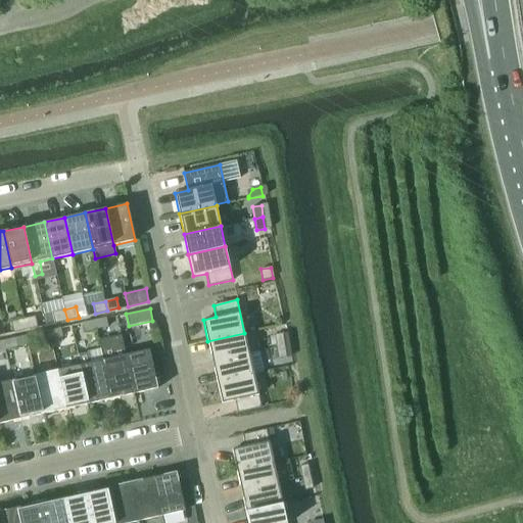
[(55,323),(67,320),(64,310),(53,313),(55,323)]
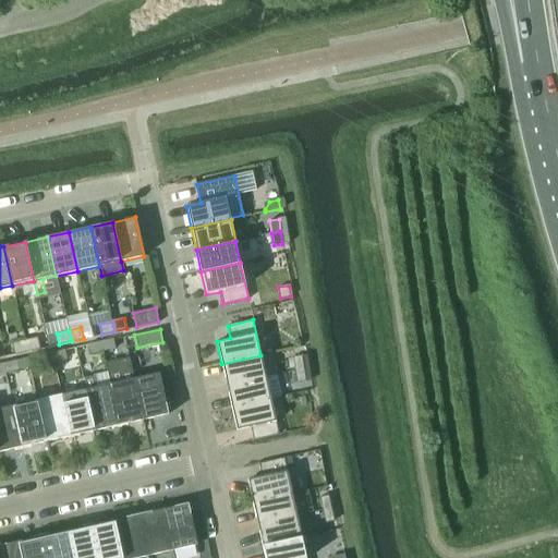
[(15,354),(49,347),(47,335),(12,343),(15,354)]
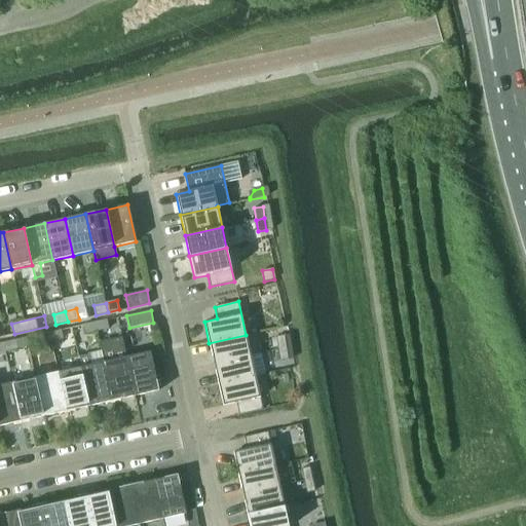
[(107,321),(95,323),(97,332),(109,330),(107,321)]
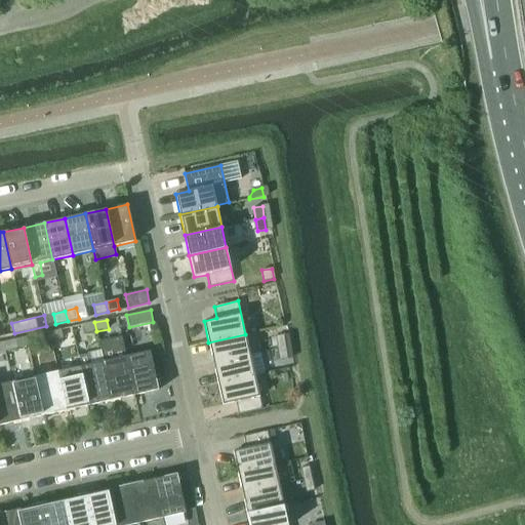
[(96,331),(94,322),(82,325),(84,334),(96,331)]
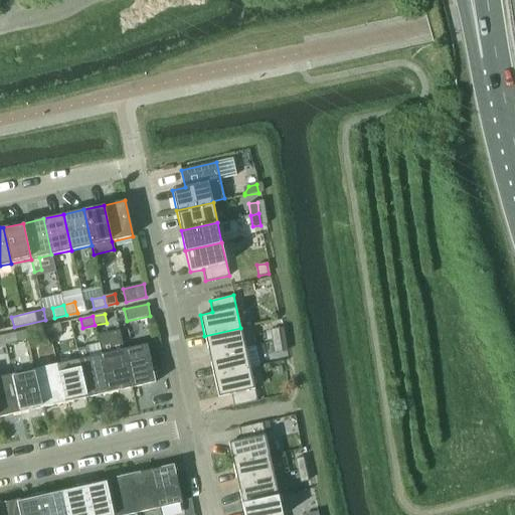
[(61,332),(60,324),(48,326),(50,335),(61,332)]
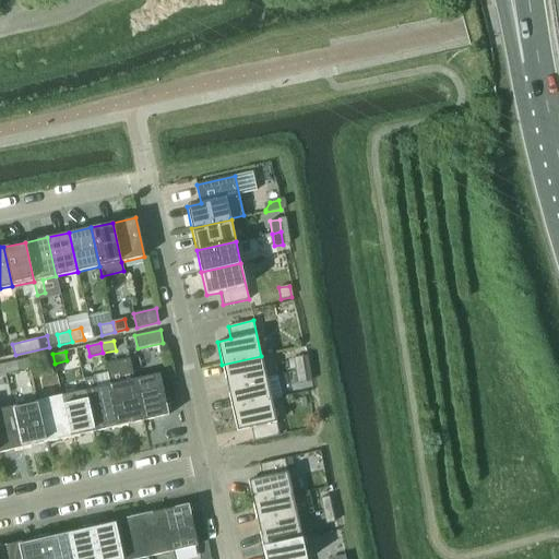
[(55,364),(52,354),(39,357),(42,366),(55,364)]
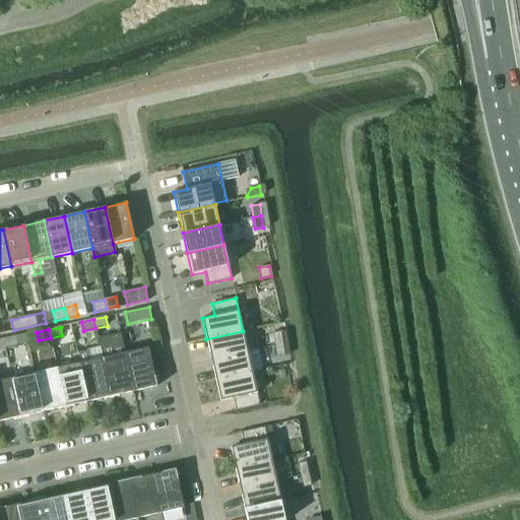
[(211,360),(248,351),(243,331),(206,339),(211,360)]
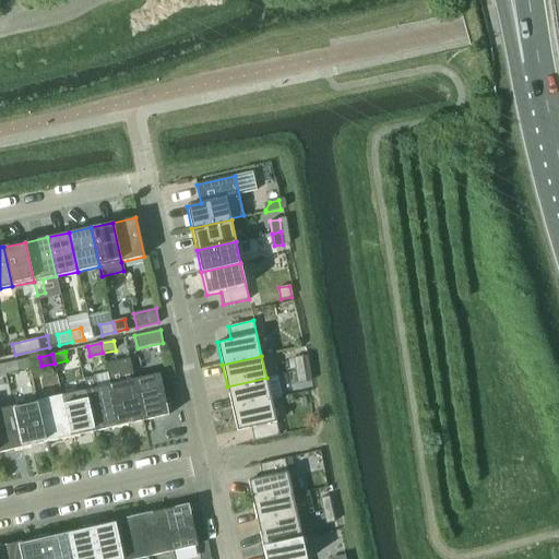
[(295,370),(304,369),(301,356),(293,358),(295,370)]
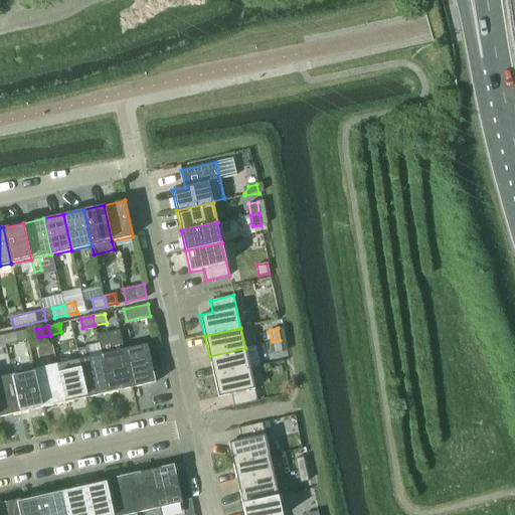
[(97,335),(102,354),(110,392),(132,387),(124,349),(120,330),(97,335)]
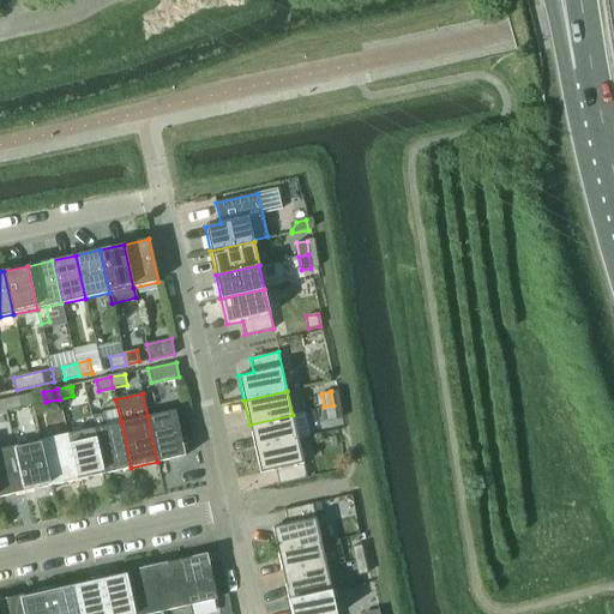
[(0,413),(34,407),(31,396),(0,402),(0,413)]
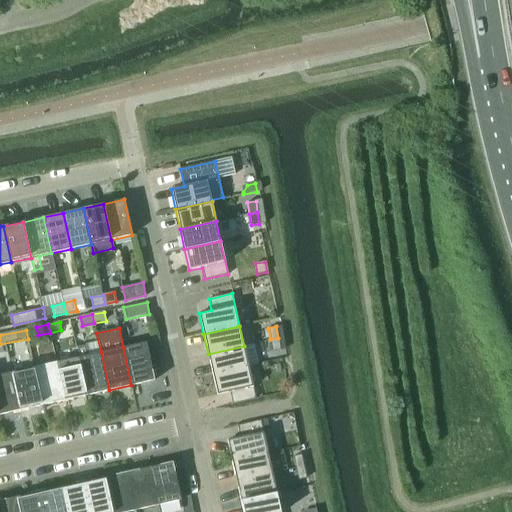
[(278,338),(270,339),(273,351),(280,350),(278,338)]
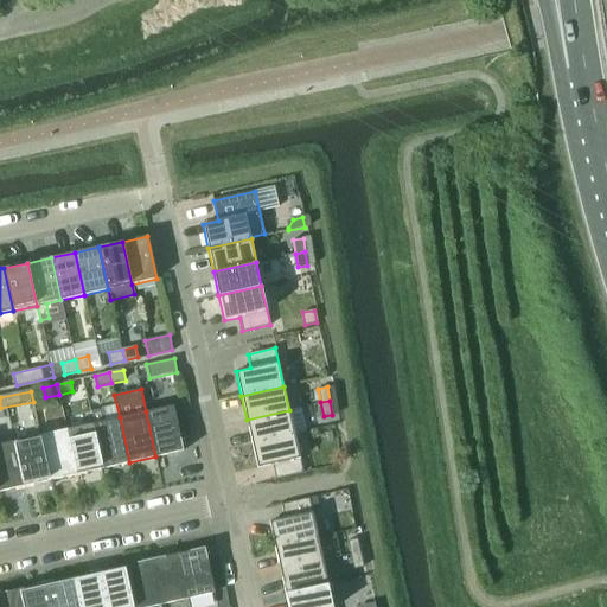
[(146,411),(155,457),(183,451),(173,406),(146,411)]
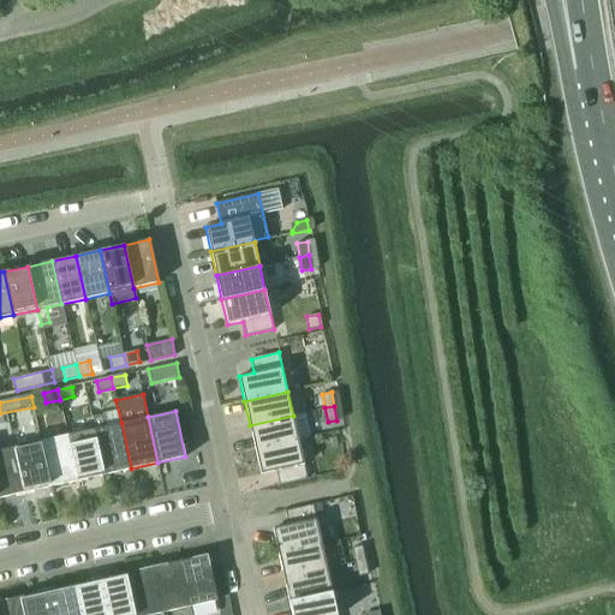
[(91,417),(94,429),(105,475),(131,469),(121,423),(106,427),(103,415),(91,417)]
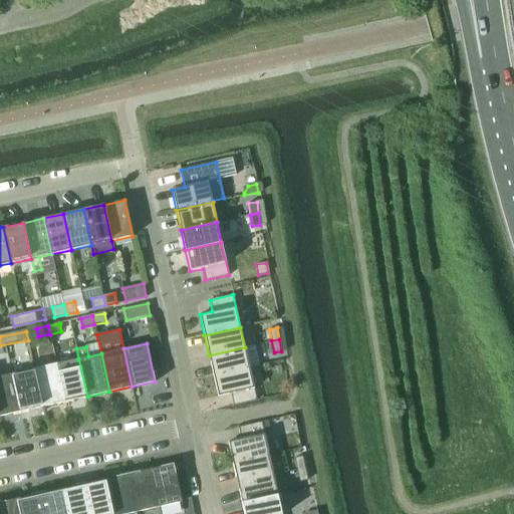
[(209,355),(213,375),(249,367),(245,347),(209,355)]
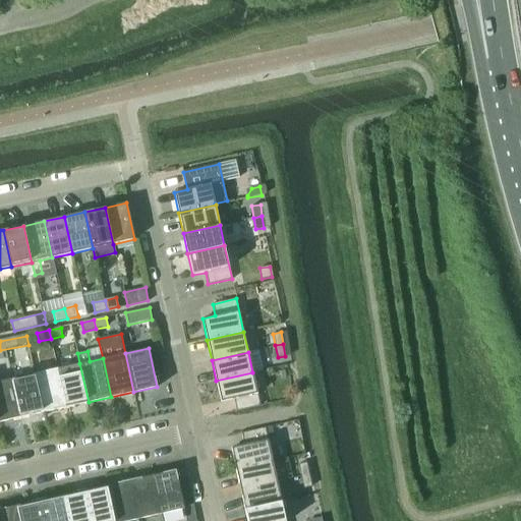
[(89,402),(79,363),(57,368),(66,407),(89,402)]
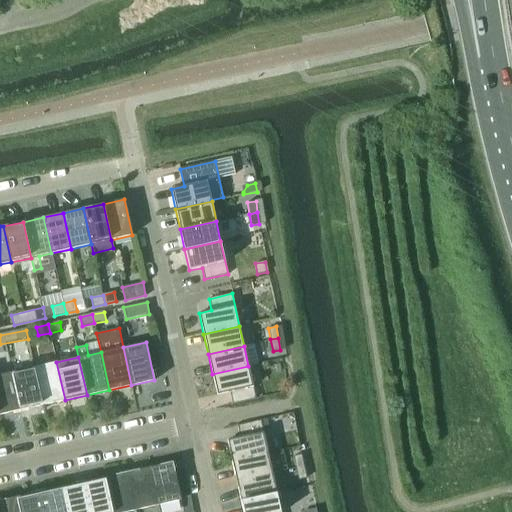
[(34,367),(42,405),(65,400),(56,362),(34,367)]
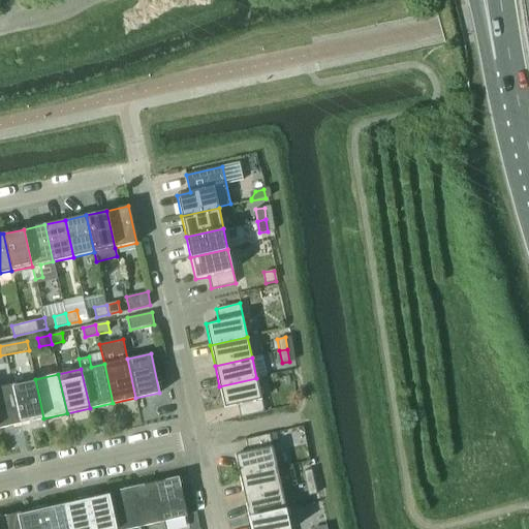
[(238,405),(240,417),(265,412),(256,378),(219,386),(224,408),(238,405)]
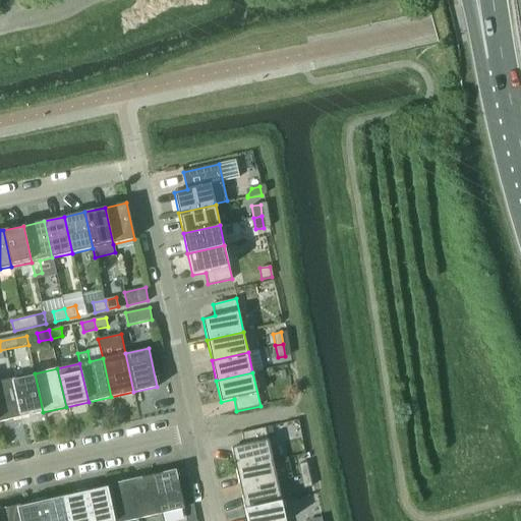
[(11,379),(20,417),(43,412),(35,373),(11,379)]
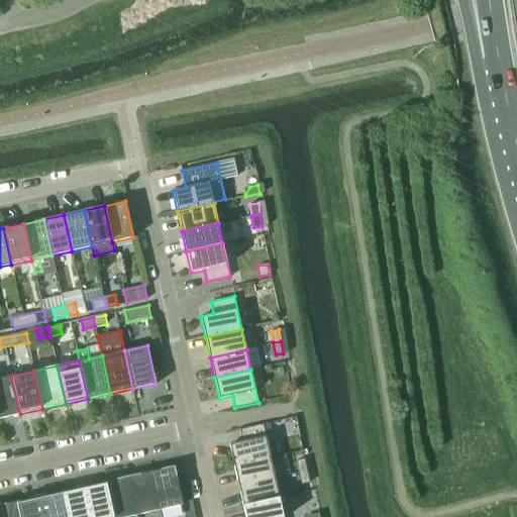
[(0,418),(20,414),(11,376),(0,378),(0,418)]
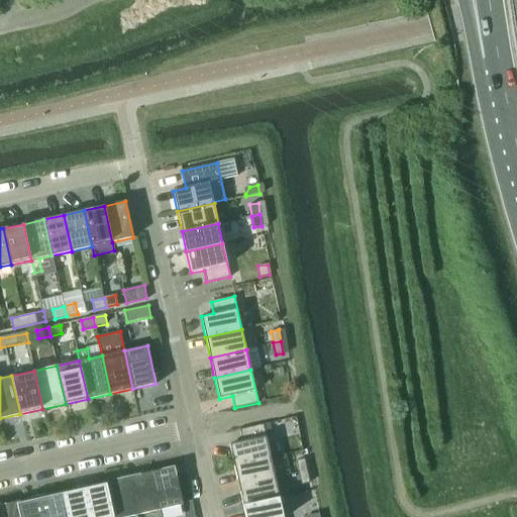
[(271,457),(263,424),(239,429),(242,441),(229,444),(234,466),(271,457)]
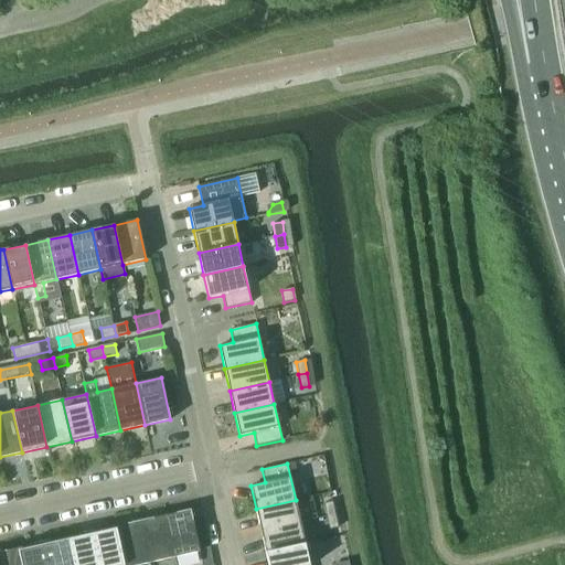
[(327,516),(334,514),(330,493),(322,496),(327,516)]
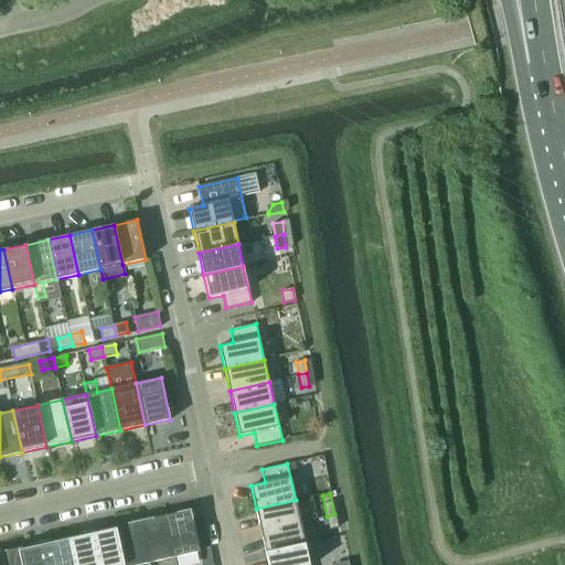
[(256,509),(260,531),(300,522),(296,500),(256,509)]
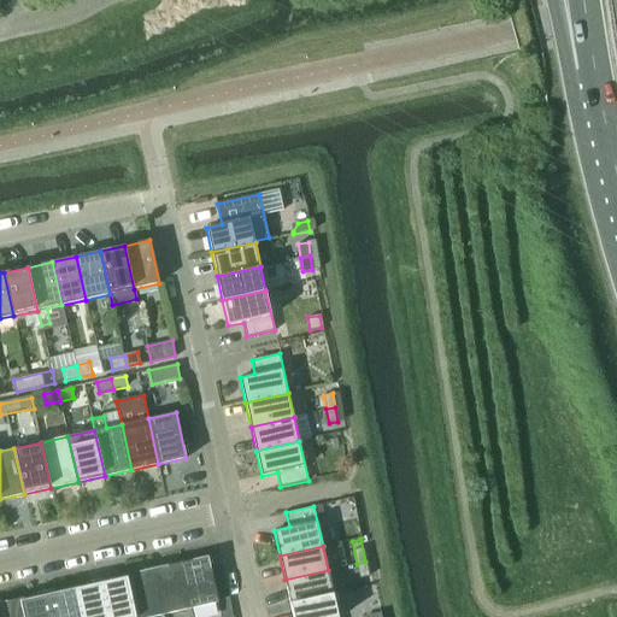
[(180,563),(191,609),(218,603),(207,557),(180,563)]
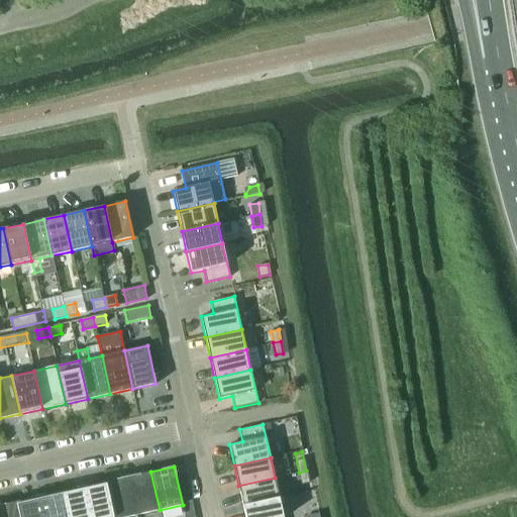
[(306,471),(299,473),(302,484),(309,482),(306,471)]
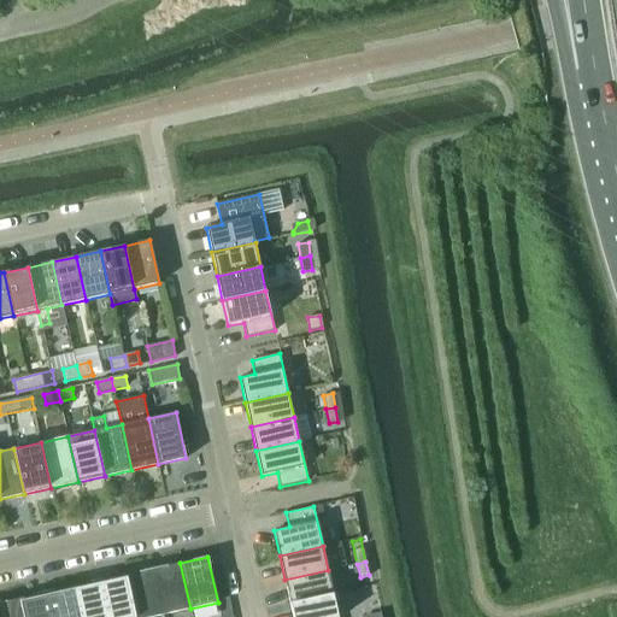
[(191,609),(180,563),(153,569),(164,615),(191,609)]
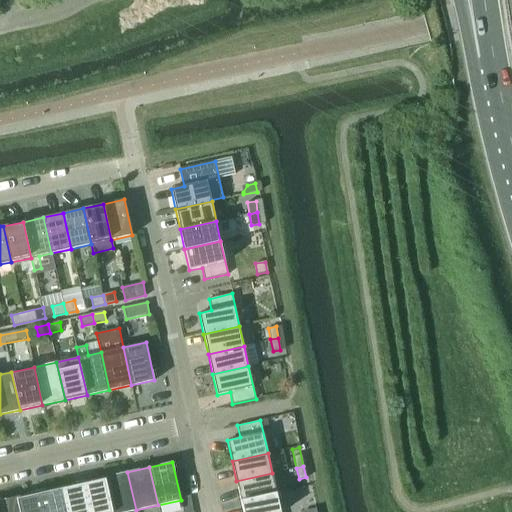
[(126,511),(136,510),(127,472),(105,477),(112,511),(126,511)]
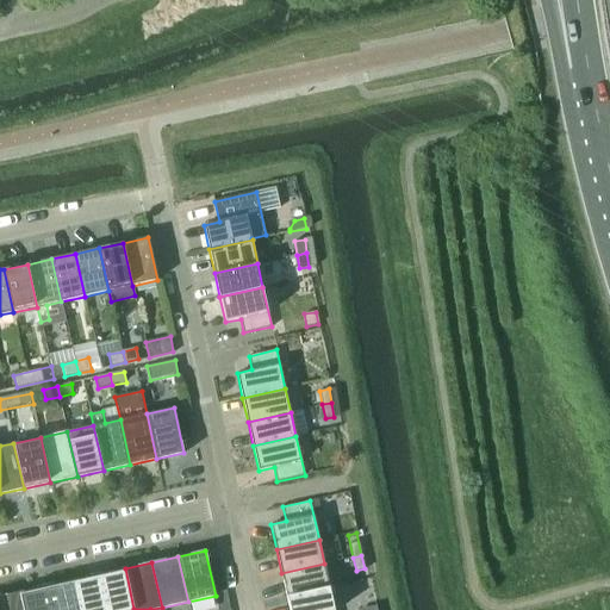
[(281,573),(286,597),(330,587),(324,564),(281,573)]
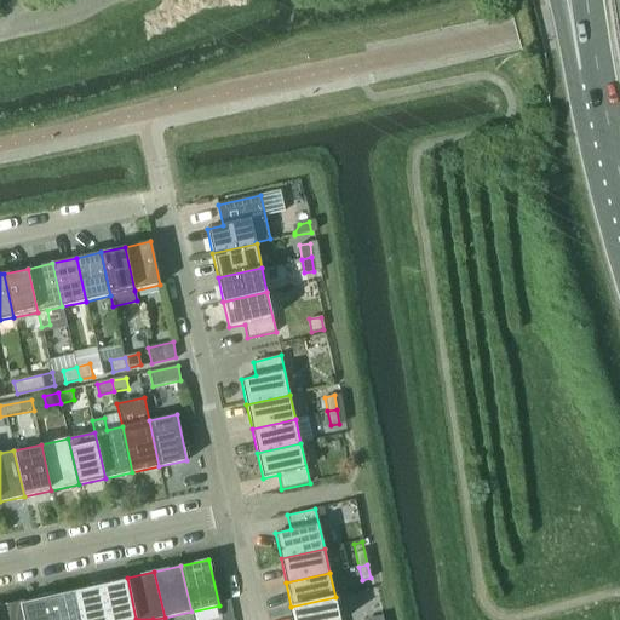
[(136,619),(127,578),(101,584),(108,619),(136,619)]
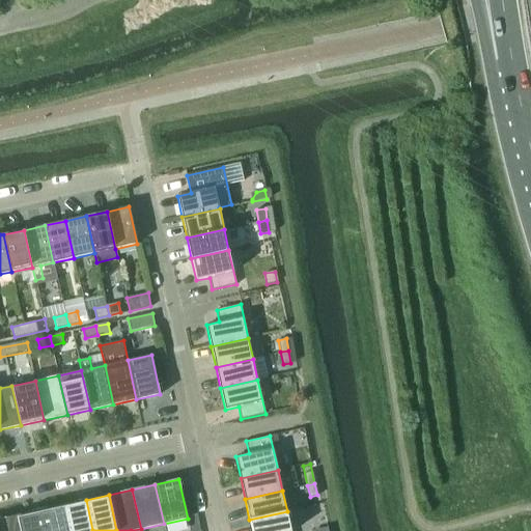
[(67,530),(92,530),(86,500),(62,505),(67,530)]
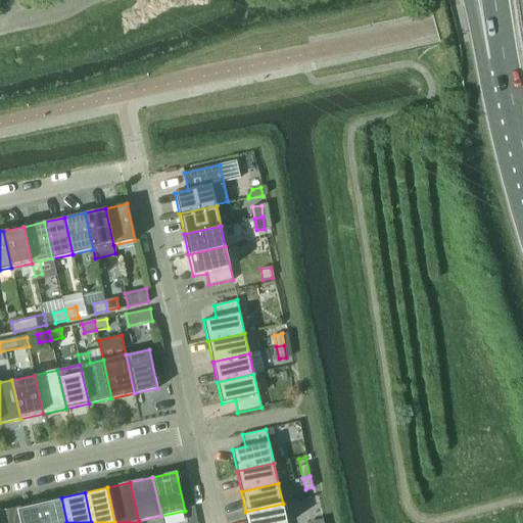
[(66,522),(61,497),(39,503),(43,522),(66,522)]
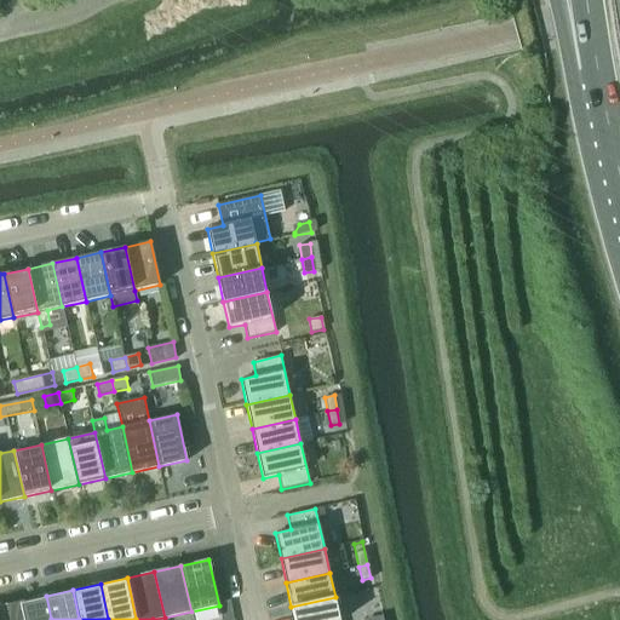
[(23,619),(51,619),(46,596),(19,602),(23,619)]
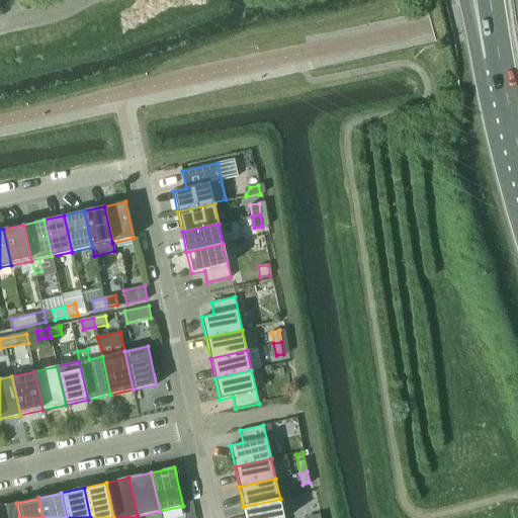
[(283,517),(280,499),(243,507),(245,517),(283,517)]
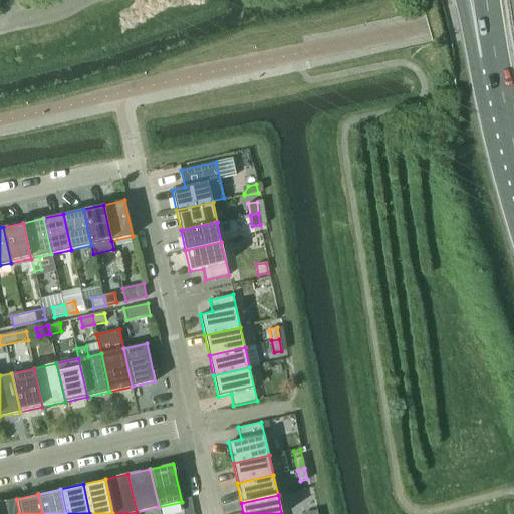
[(19,513),(16,499),(0,502),(0,513),(19,513)]
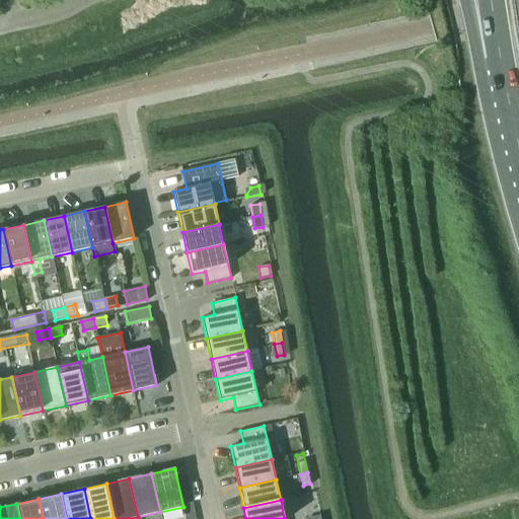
All buildings are outlined.
